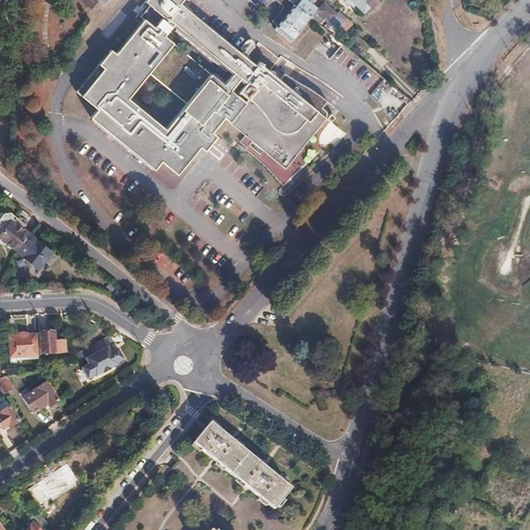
[(149,6),(81,90),(97,102),(90,112),(153,164),(159,155),(178,168),(198,141),(203,145),(216,130),(213,127),(222,116),(285,168),(326,117),(327,115),(326,113),(324,110),(322,108),(327,100),(317,92),(312,88),(304,85),(297,81),(291,77),(285,74),(278,81),(271,75),(281,62),(284,65),(288,60),(282,56),(280,59),(259,42),(246,58),(180,4),(182,0),(143,0),(149,6)]
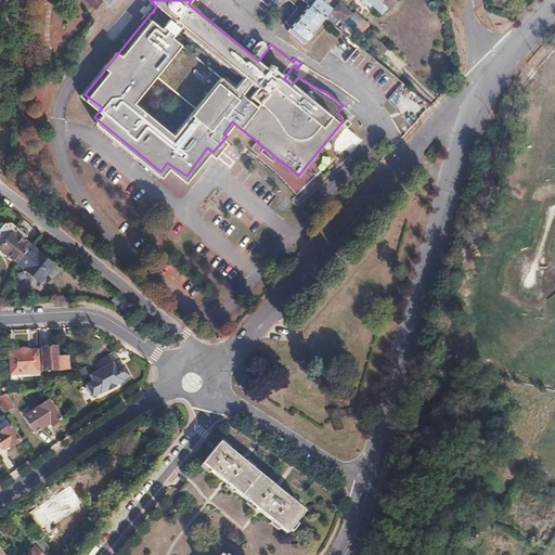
[(304,0),(289,0),(298,7),(286,23),(291,26),(289,27),(291,28),(289,30),(306,42),(308,40),(309,40),(315,31),(314,30),(324,17),(304,0)]
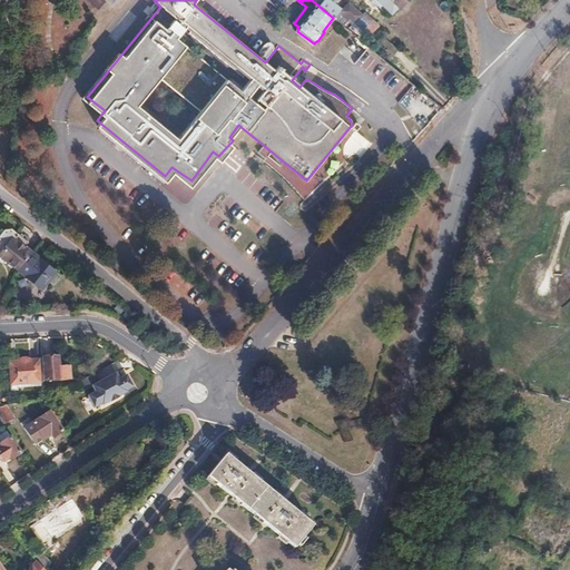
[(312,0),(333,18),(338,11),(334,7),(334,3),(336,1),(334,0),(312,0)]
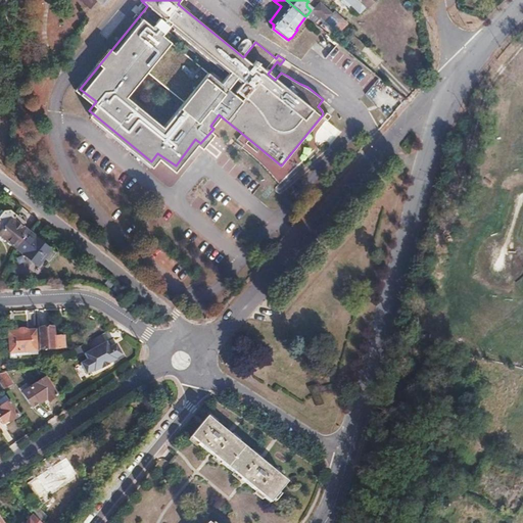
[(339,0),(350,11),(353,8),(359,12),(365,6),(366,7),(372,0),(339,0)]
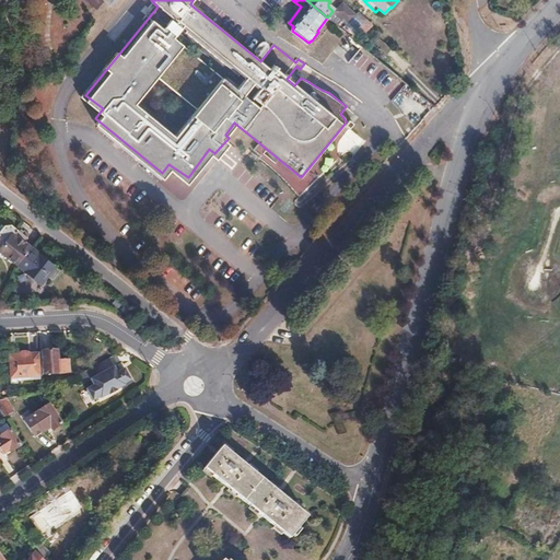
[(342,2),(335,11),(358,33),(364,25),(353,16),(356,14),(342,2)]
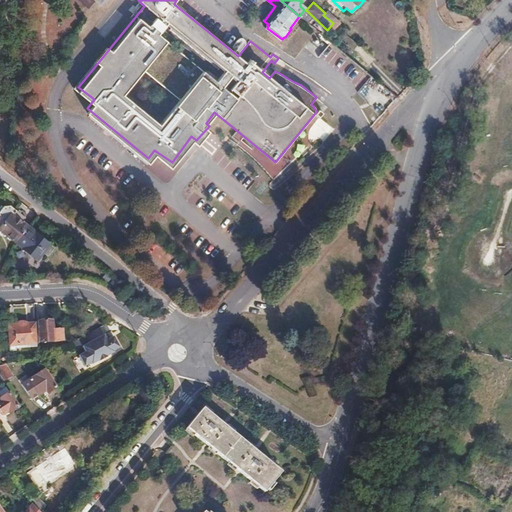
[(359,45),(349,56),(365,70),(375,59),(359,45)]
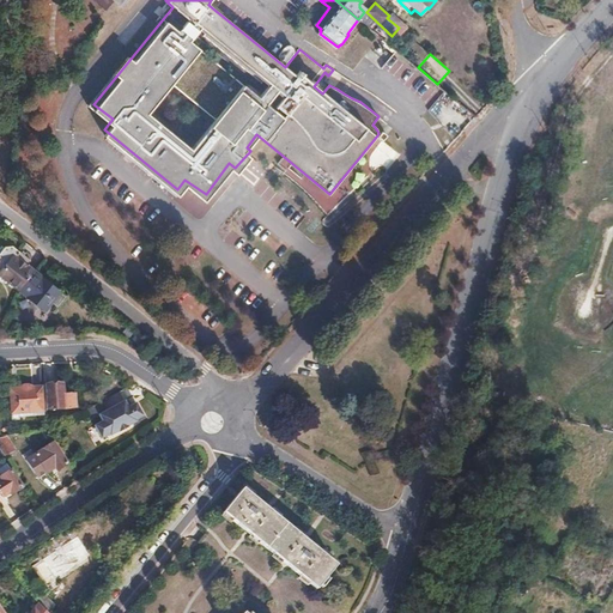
[(325,72),(314,86),(322,93),(329,85),(325,80),(328,76),(325,72)]
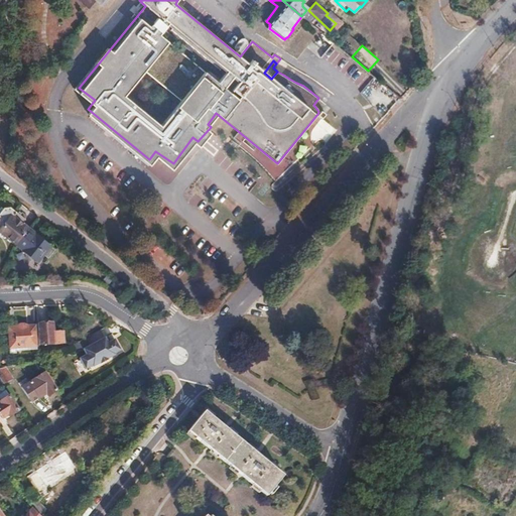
[(28,228),(22,223),(25,219),(10,208),(4,208),(0,213),(0,228),(1,229),(0,229),(0,235),(3,238),(7,237),(14,243),(16,244),(28,228)]
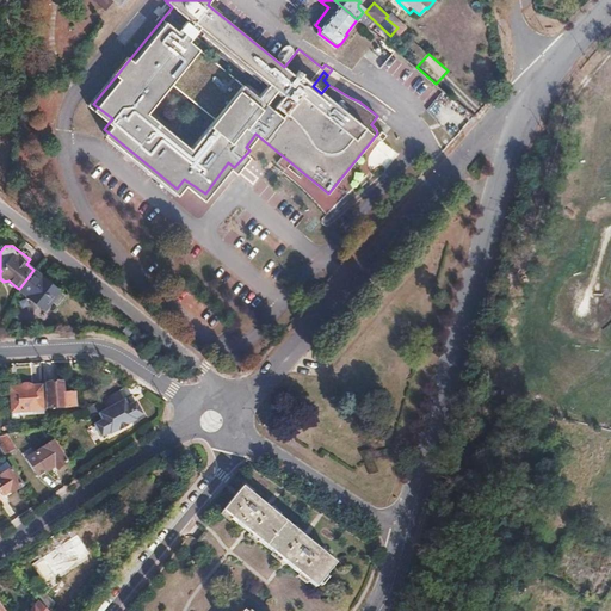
[(34,270),(19,289),(43,308),(47,309),(60,291),(34,270)]
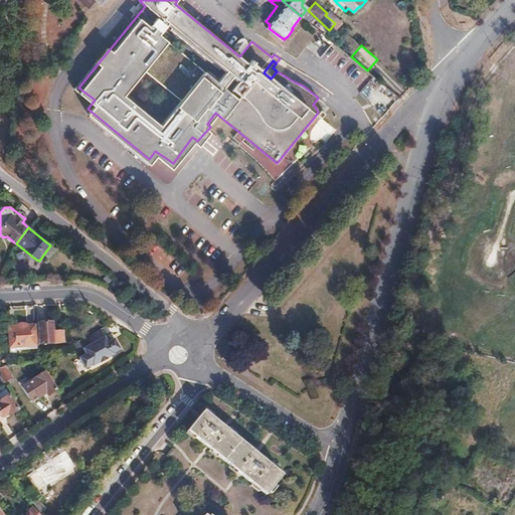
[(52,322),(37,323),(38,343),(62,342),(62,331),(53,331),(52,322)]
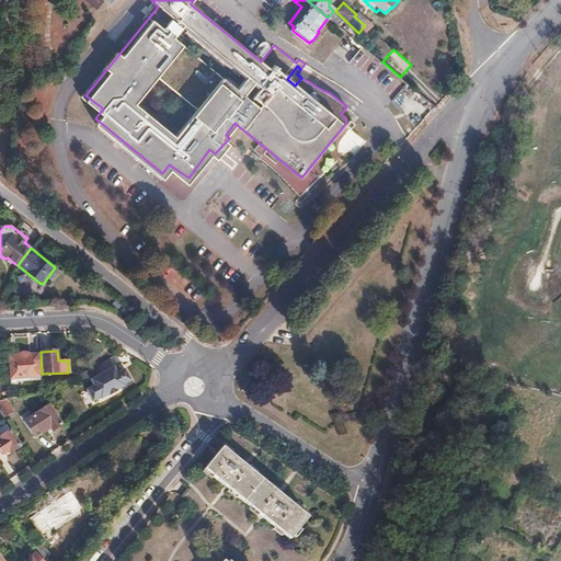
[(19,363),(11,364),(12,385),(19,384),(18,378),(39,376),(38,354),(30,355),(29,354),(25,352),(21,354),(19,356),(19,363)]
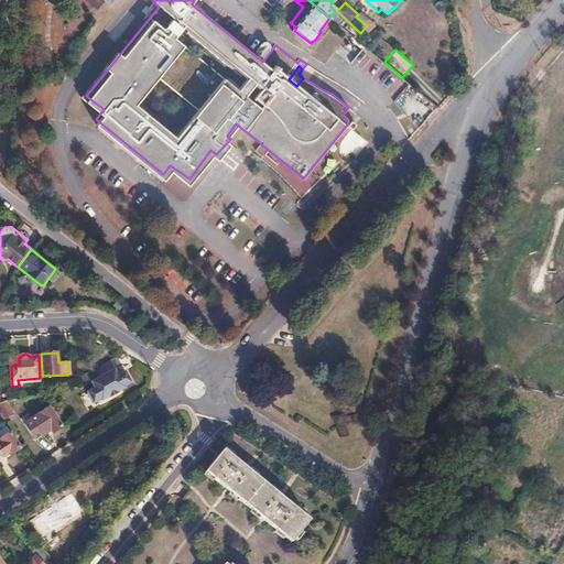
[(95,388),(87,391),(94,404),(100,400),(101,402),(126,389),(125,388),(132,383),(126,371),(120,375),(118,376),(115,369),(96,379),(91,381),(95,388)]
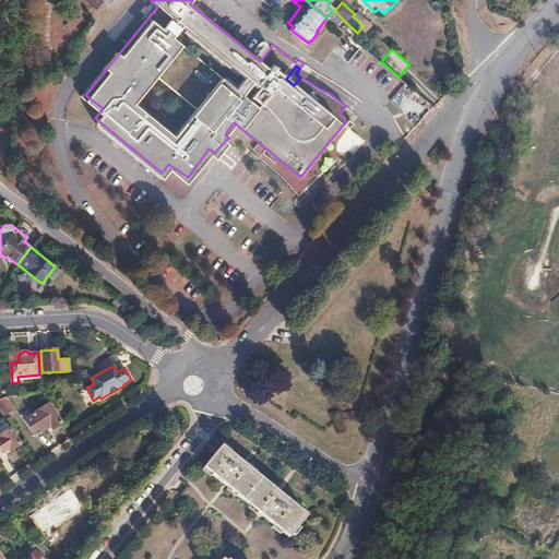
[(91,367),(78,373),(82,382),(91,378),(95,376),(91,367)]
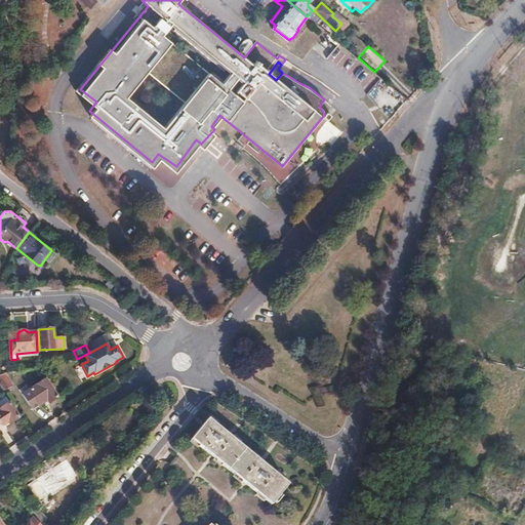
[(0,373),(0,385),(3,390),(12,385),(4,373),(0,373)]
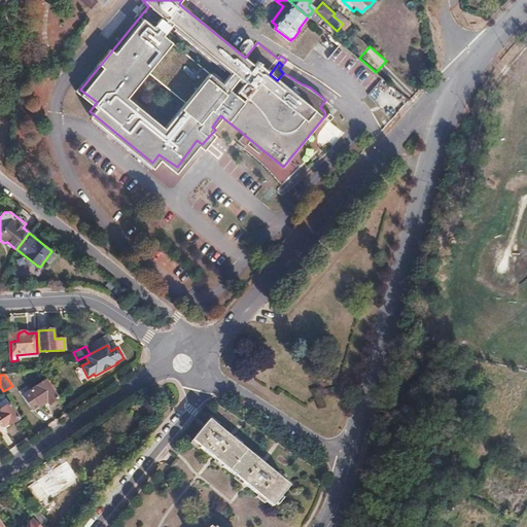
[(30,389),(22,394),(31,408),(39,402),(41,407),(47,402),(49,405),(59,398),(46,381),(31,390),(30,389)]
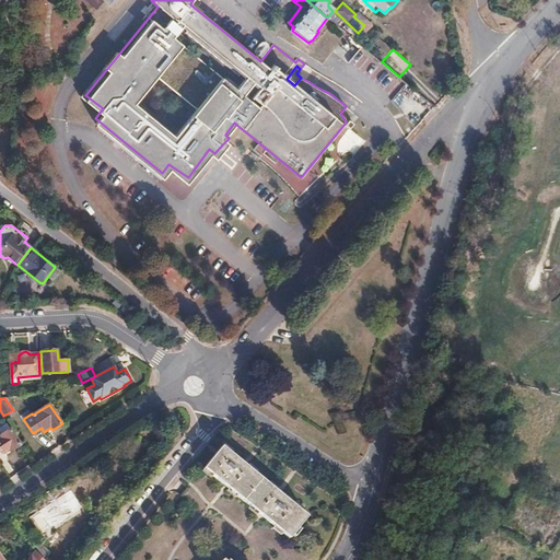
[(0,434),(0,448),(3,453),(10,448),(11,452),(20,445),(9,430),(0,435),(0,434)]
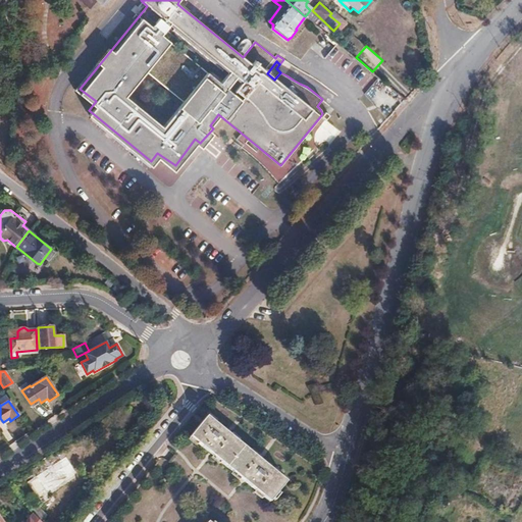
[(207,416),(191,435),(269,502),(285,482),(207,416)]
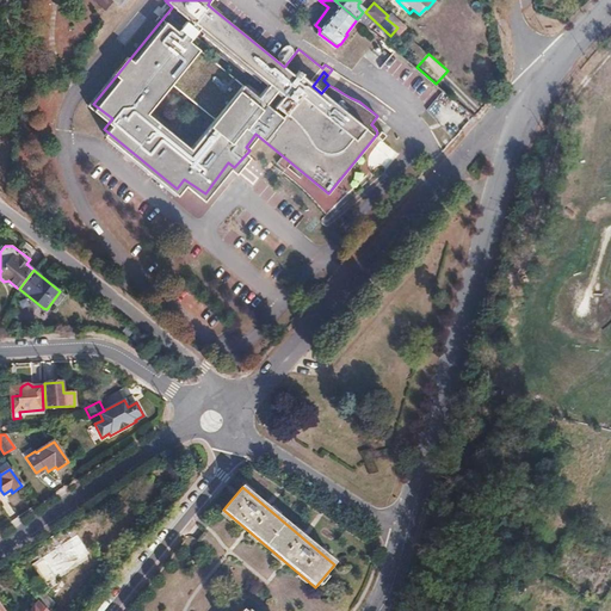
[(78,535),(43,559),(55,576),(90,554),(78,535)]
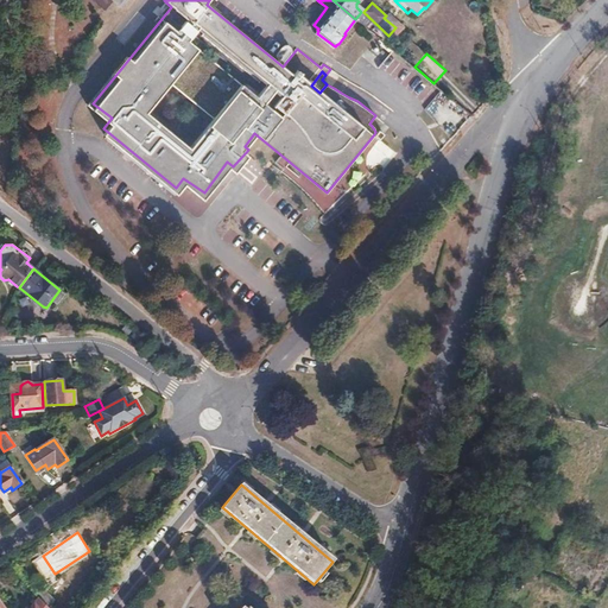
[(45,587),(38,594),(49,607),(57,600),(45,587)]
